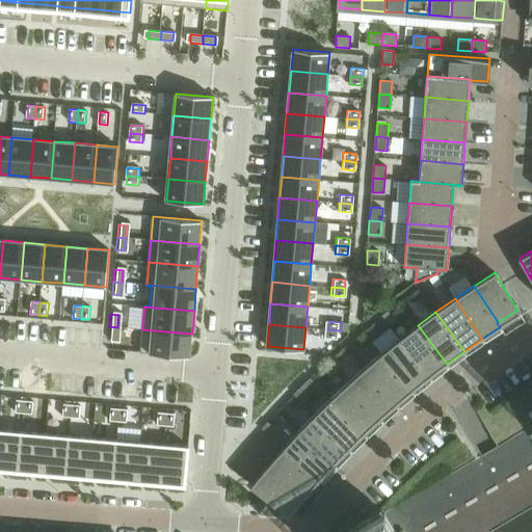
[(399,339),(430,377),(447,364),(418,325),(399,339)]
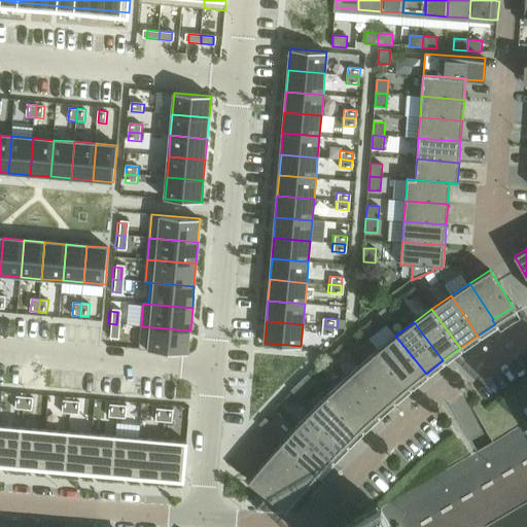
[(108,323),(107,336),(115,337),(116,324),(108,323)]
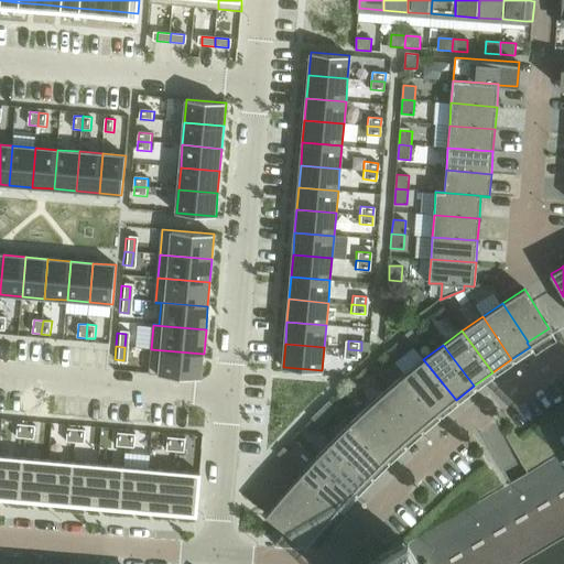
[(151,349),(149,373),(202,379),(204,354),(151,349)]
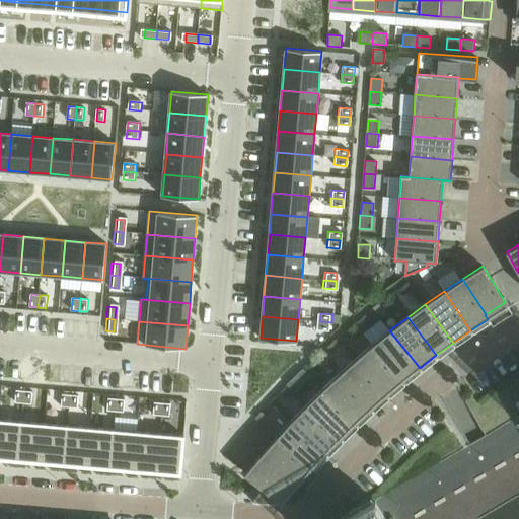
[(320,321),(319,329),(331,330),(332,322),(320,321)]
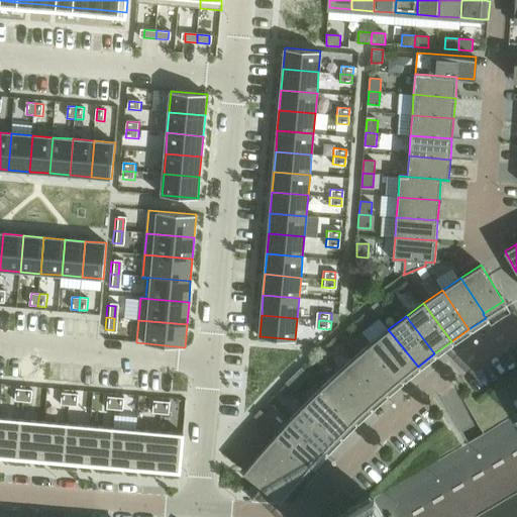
[(371,342),(401,380),(418,367),(388,329),(371,342)]
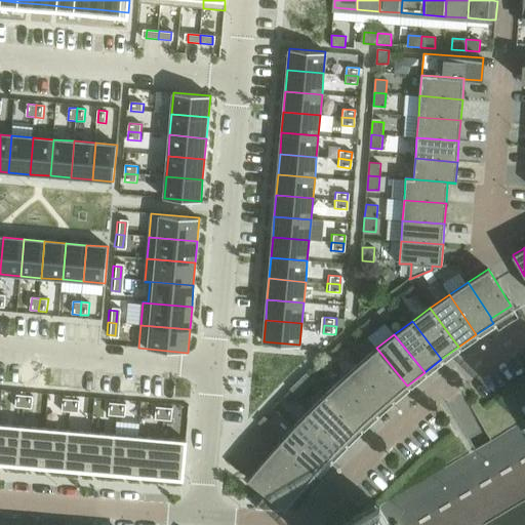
[(376,348),(359,363),(392,400),(407,386),(376,348)]
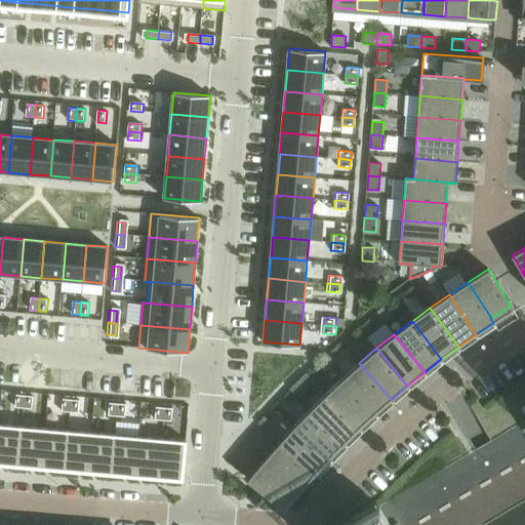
[(359,363),(342,378),(375,413),(392,400),(359,363)]
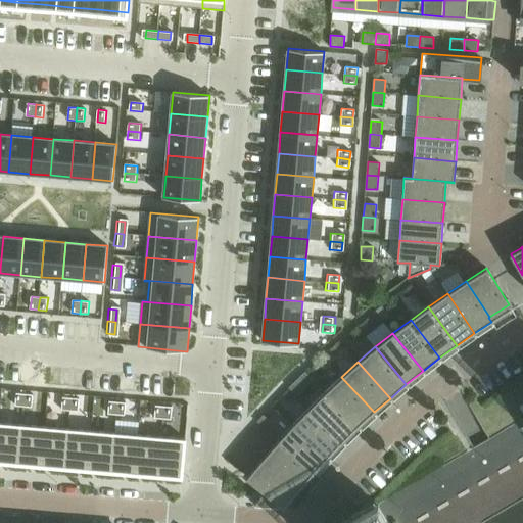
[(304,370),(293,387),(302,393),(314,376),(304,370)]
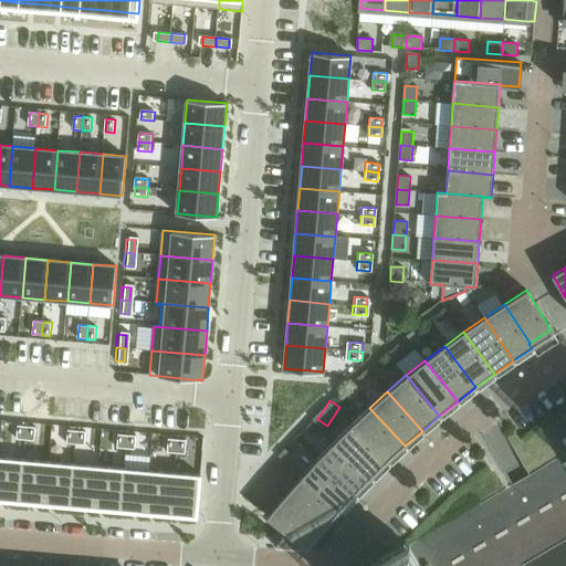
[(369,408),(352,425),(388,462),(405,446),(369,408)]
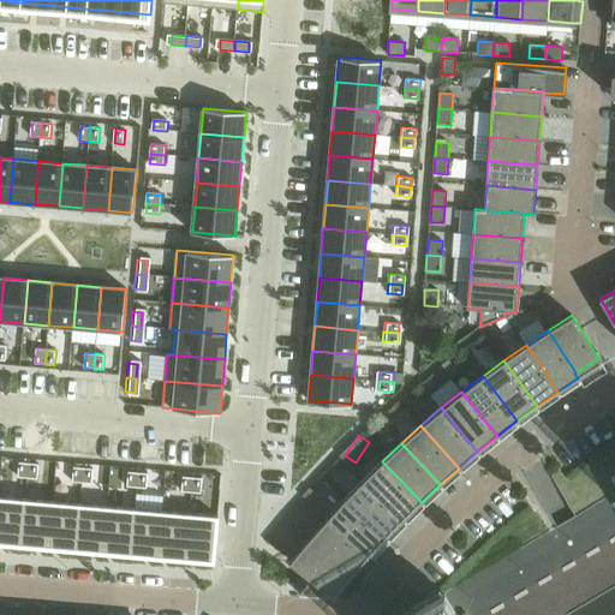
[(364,479),(404,519),(422,502),(382,461),(364,479)]
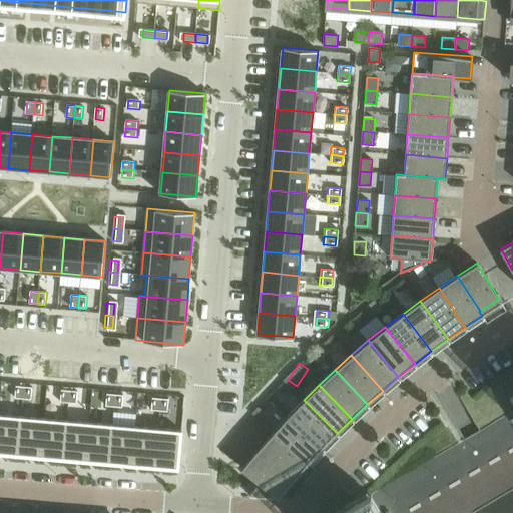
[(16,386),(15,398),(23,399),(24,387),(16,386)]
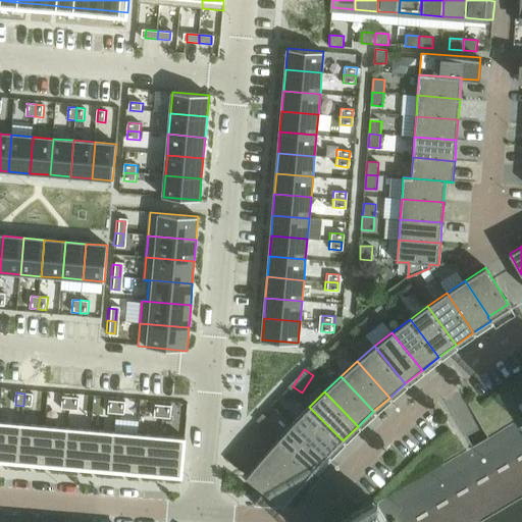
[(24,394),(23,406),(32,406),(33,394),(24,394)]
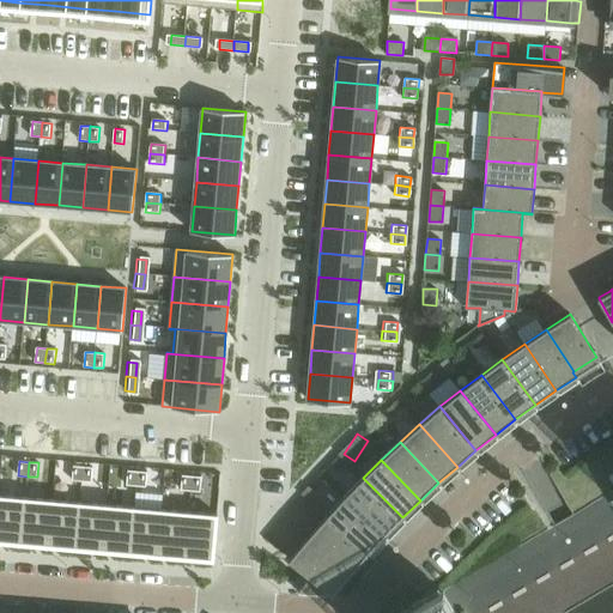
[(73,466),(72,480),(82,481),(83,467),(73,466)]
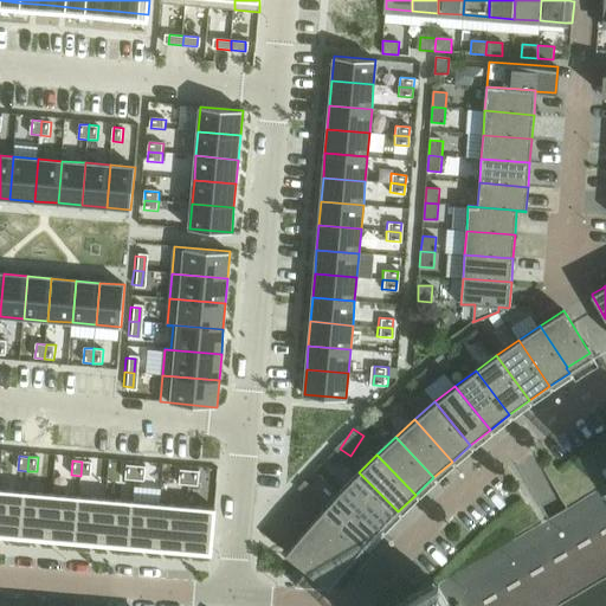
[(82,462),(81,476),(90,476),(91,462),(82,462)]
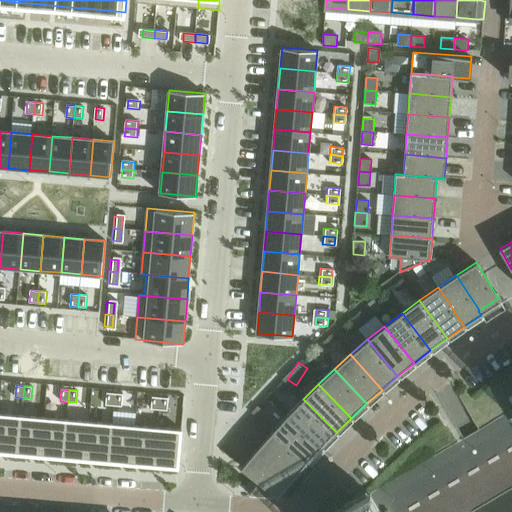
[(107,393),(106,405),(114,406),(115,393),(107,393)]
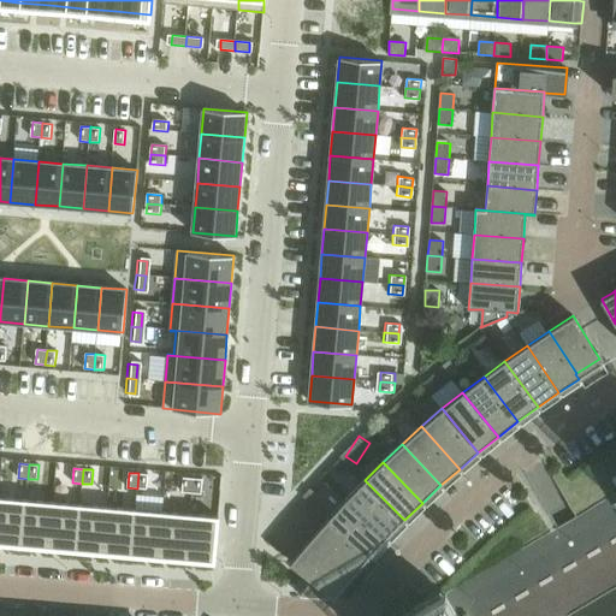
[(138,473),(137,489),(147,489),(148,474),(138,473)]
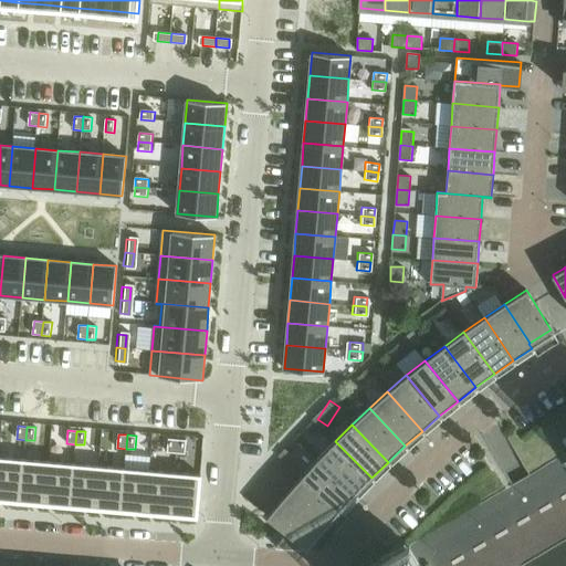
[(168,439),(167,452),(176,453),(177,439),(168,439)]
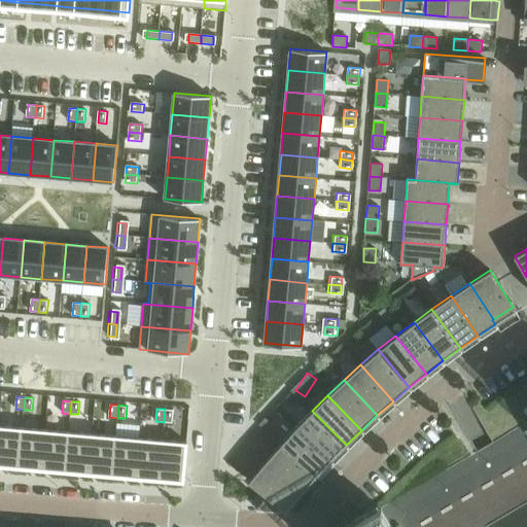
[(165,409),(164,422),(172,422),(173,410),(165,409)]
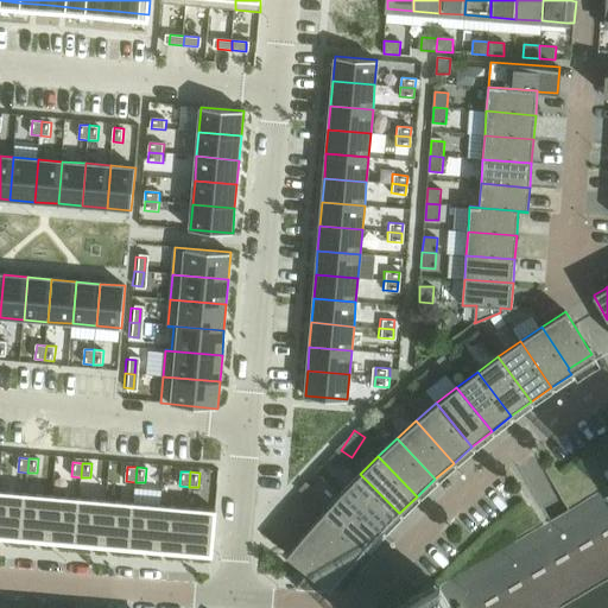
[(399,513),(360,474),(341,493),(382,531),(399,513)]
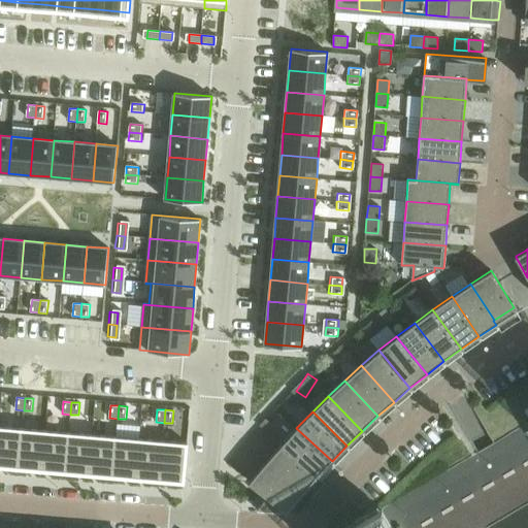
[(527,424),(486,449),(383,509),(391,522),(393,527),(485,527),(527,502),(527,424)]
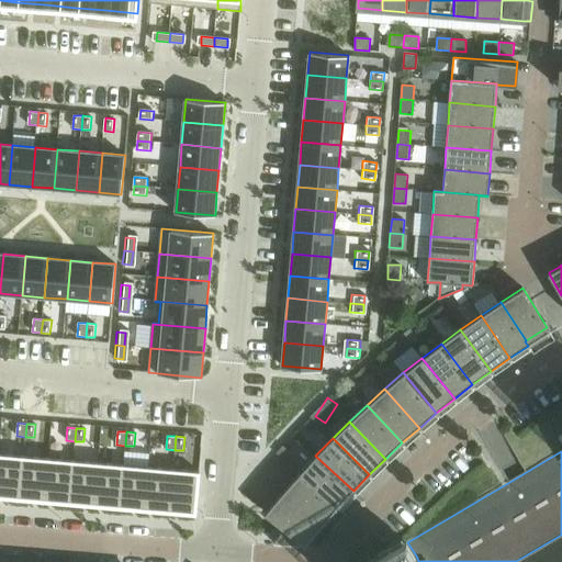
[(0,453),(0,495),(20,497),(23,457),(0,453)]
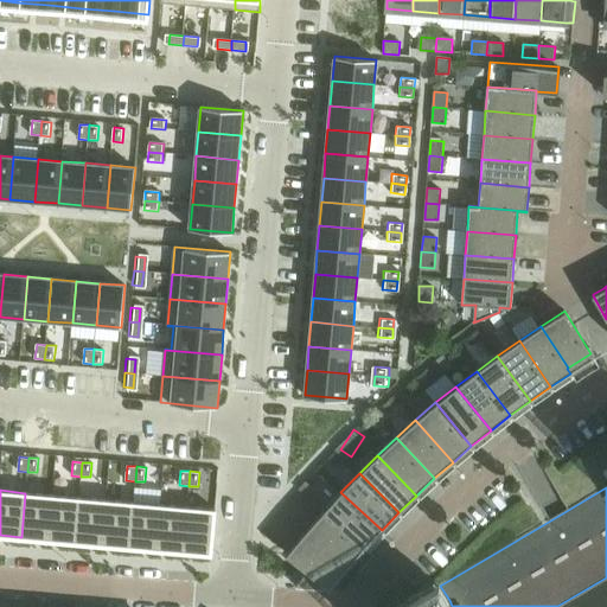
[(362,544),(360,545),(364,549),(382,530),(340,492),(323,511),(351,537),(352,536),(362,544)]
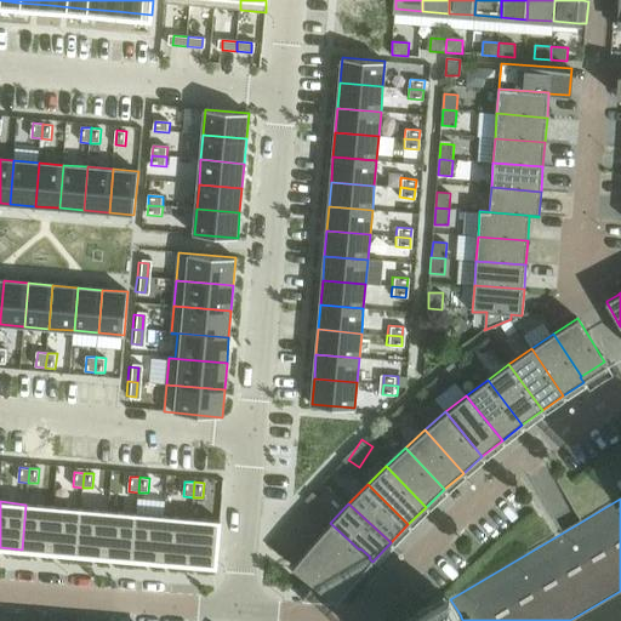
[(26,505),(22,550),(50,552),(53,507),(26,505)]
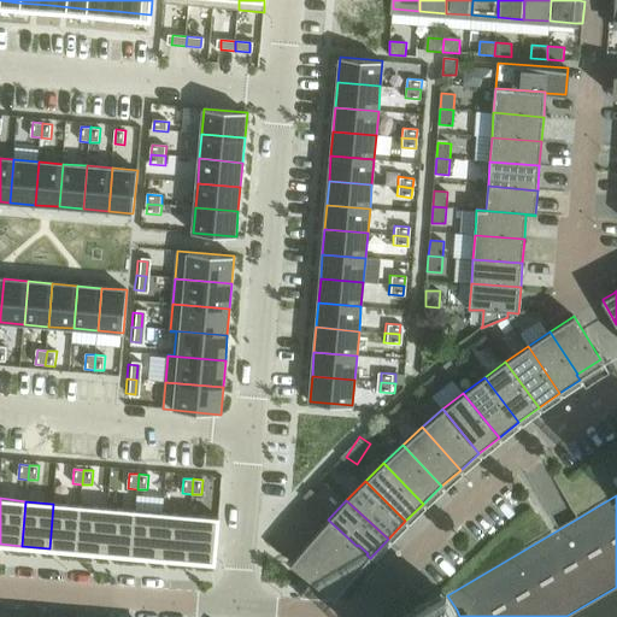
[(53,504),(50,548),(77,551),(81,505),(53,504)]
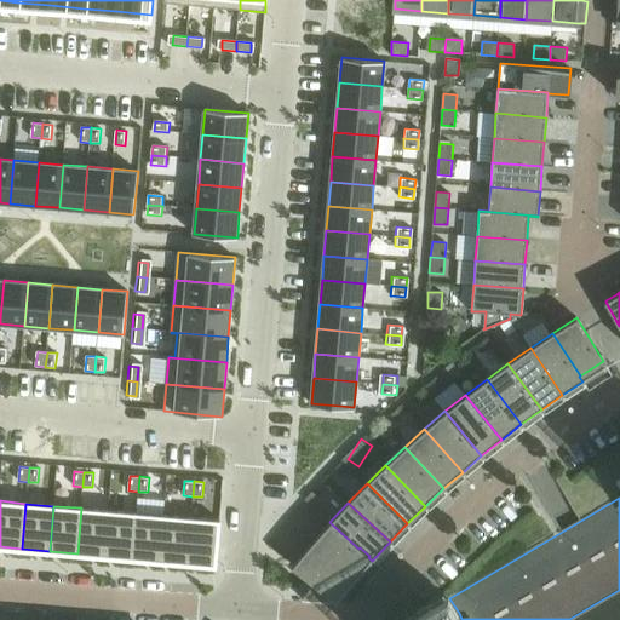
[(81,507),(78,554),(104,556),(109,510),(81,507)]
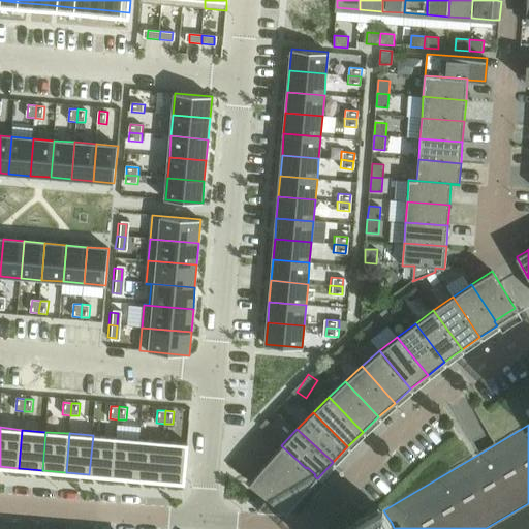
[(93,435),(89,474),(113,476),(116,437),(93,435)]
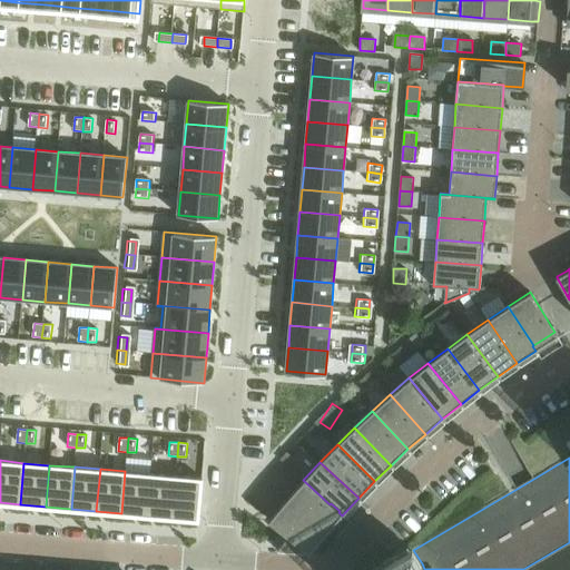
[(125,471),(121,513),(147,516),(150,473),(125,471)]
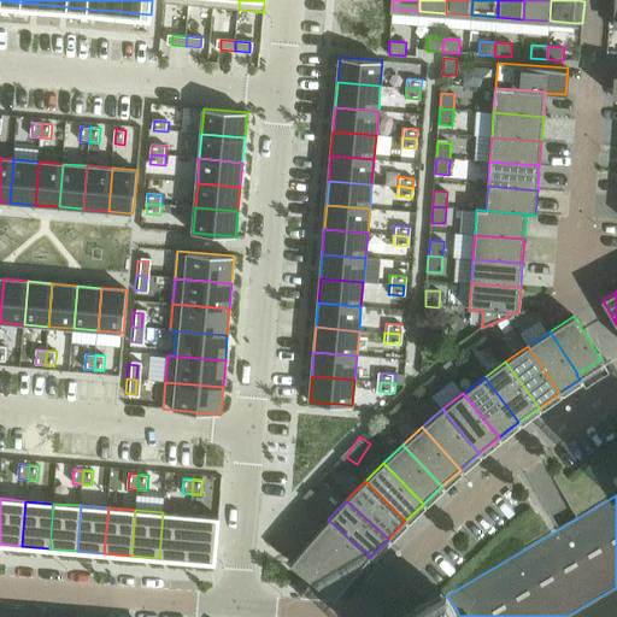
[(163,512),(159,558),(186,560),(191,515),(163,512)]
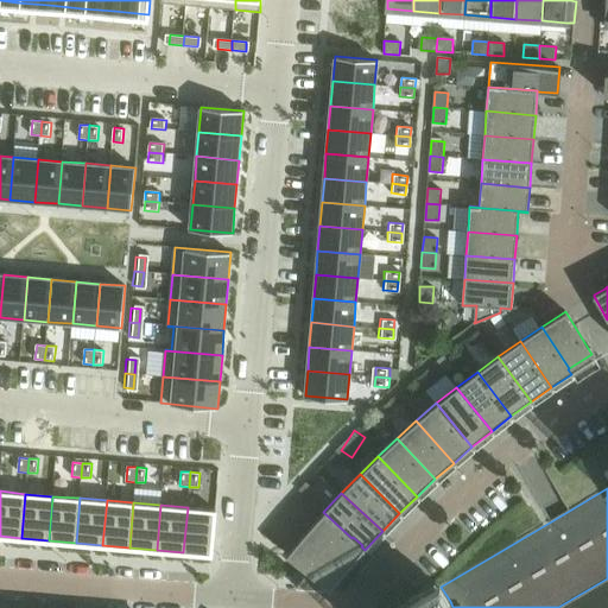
[(188,507),(183,552),(211,555),(215,510),(188,507)]
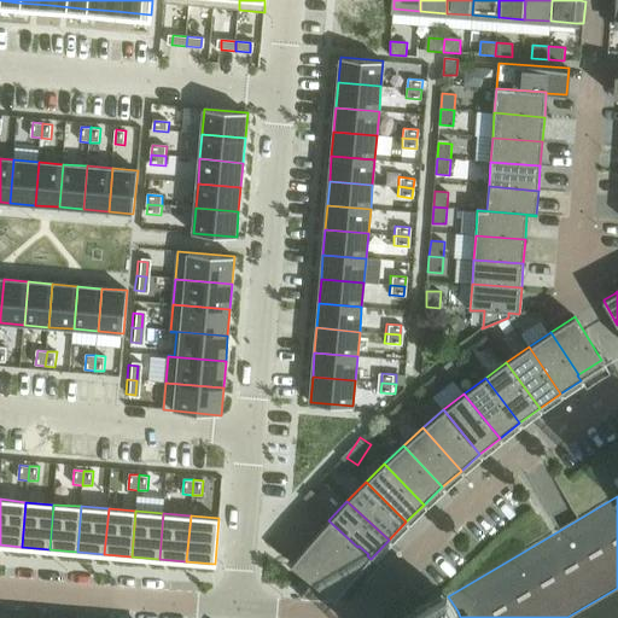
[(312,540),(310,542),(349,575),(351,576),(354,578),(371,559),(368,557),(367,555),(368,554),(359,546),(357,547),(328,520),(321,530),(312,540)]
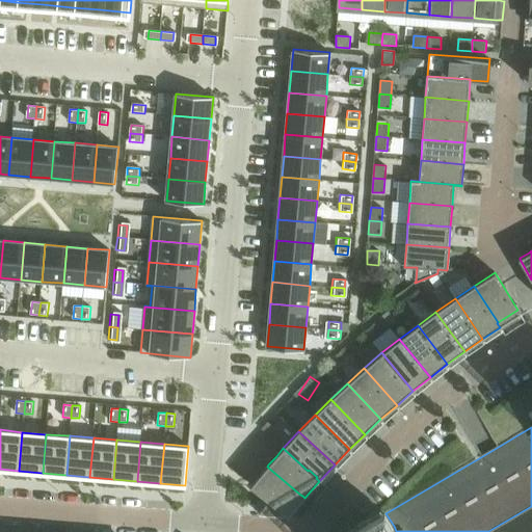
[(259,477),(251,485),(269,500),(259,514),(283,515),(285,513),(287,514),(289,516),(290,514),(303,499),(304,498),(302,496),(300,495),(267,467),(266,468),(259,477)]
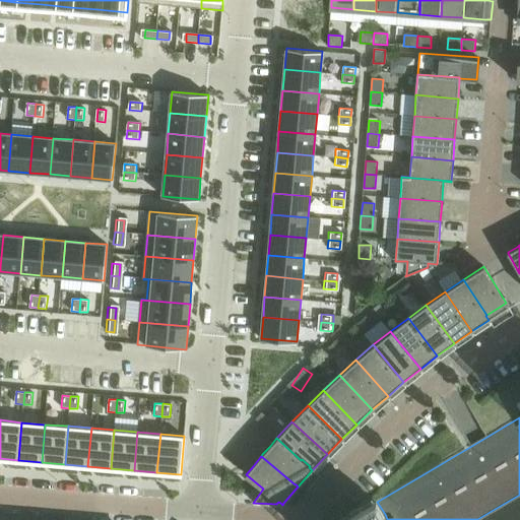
[(387,519),(385,514),(377,502),(377,501),(343,519),(387,519)]
